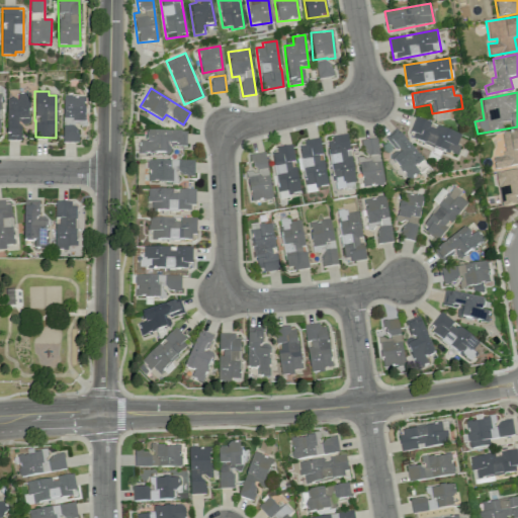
[(7,99),(6,140),(20,141),(21,124),(28,124),(29,93),(17,93),(17,100),(7,99)]
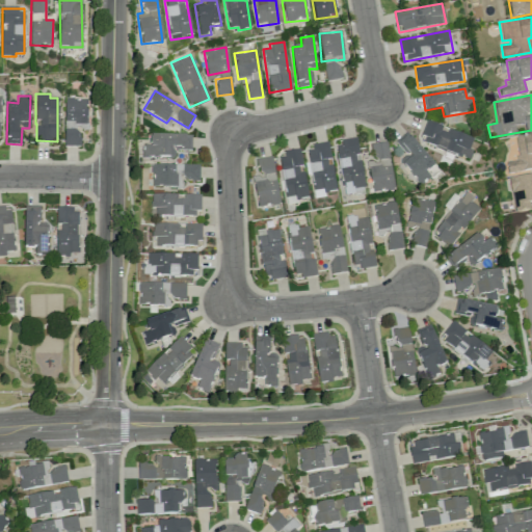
[(64,124),(86,124),(87,99),(65,99),(64,124)]
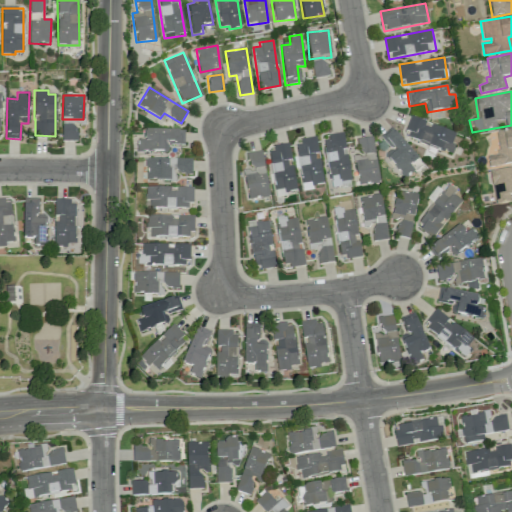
[(449,153),(457,134),(411,116),(404,135),(449,153)]
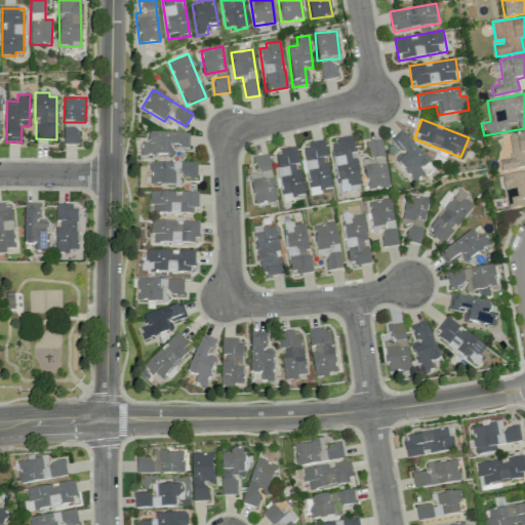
[(78,145),(78,128),(64,127),(64,145),(78,145)]
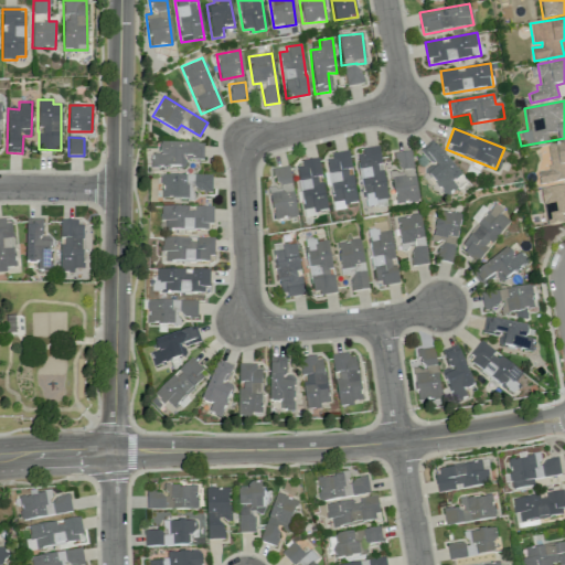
[(462,176),(430,141),(419,152),(432,164),(424,172),(448,198),(458,189),(454,183),(462,176)]
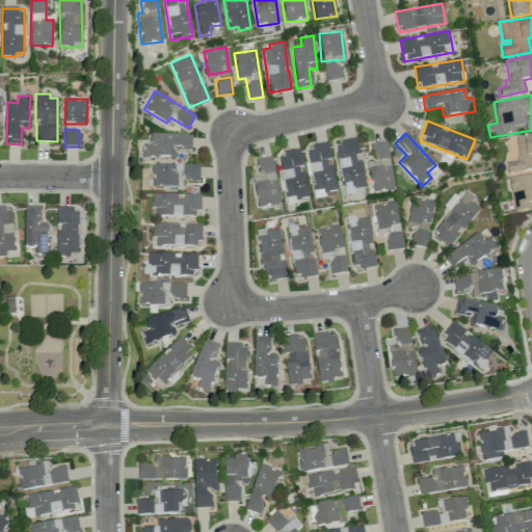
[(191,135),(150,134),(150,145),(143,145),(143,158),(175,158),(175,151),(191,151),(191,135)]
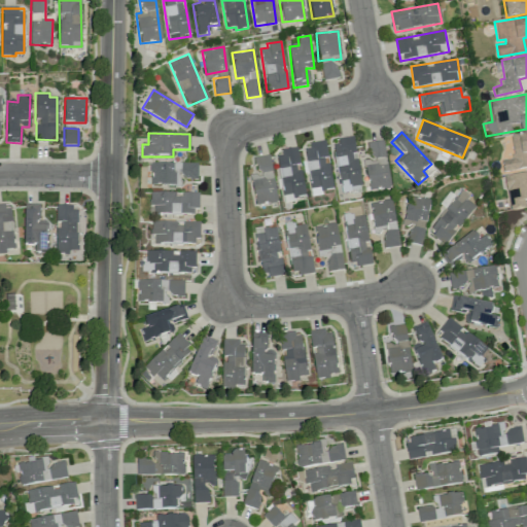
[(499,173),(526,167),(526,133),(510,137),(512,157),(498,161),(499,173)]
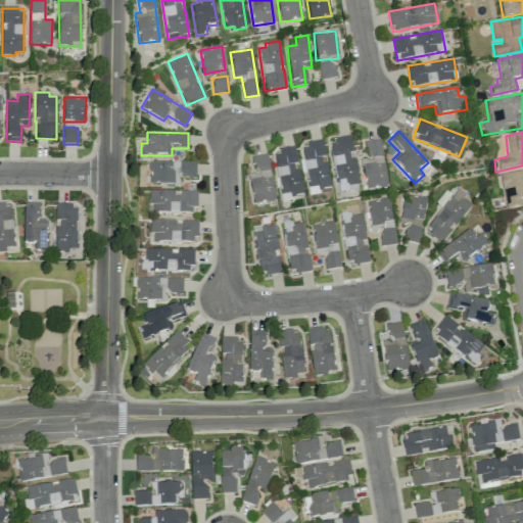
[(337,190),(358,188),(351,136),(331,138),(337,190)]
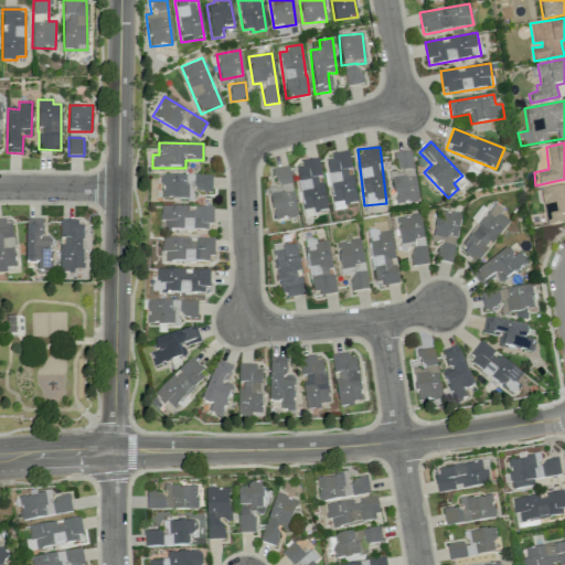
[(356,203),(352,172),(351,172),(349,151),(327,153),(333,211),(345,210),(344,204),(356,203)]
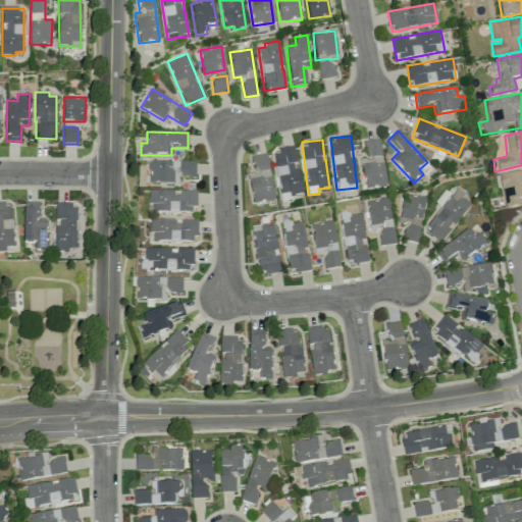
[(386,187),(382,159),(379,140),(365,142),(367,157),(371,157),(372,163),(362,164),(365,190),(386,187)]
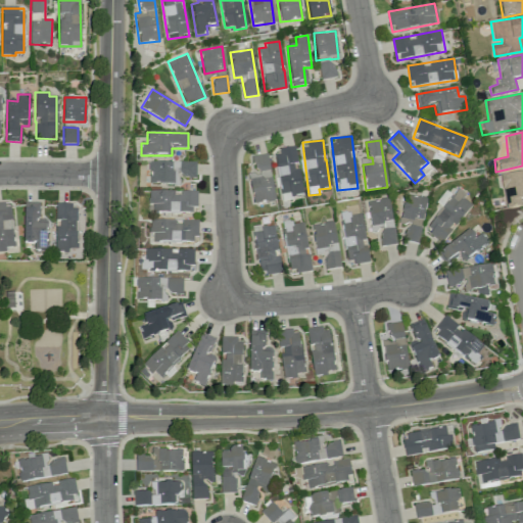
[(298,165),(297,165),(295,148),(274,151),(281,195),(290,193),(291,196),(302,194),(298,165)]
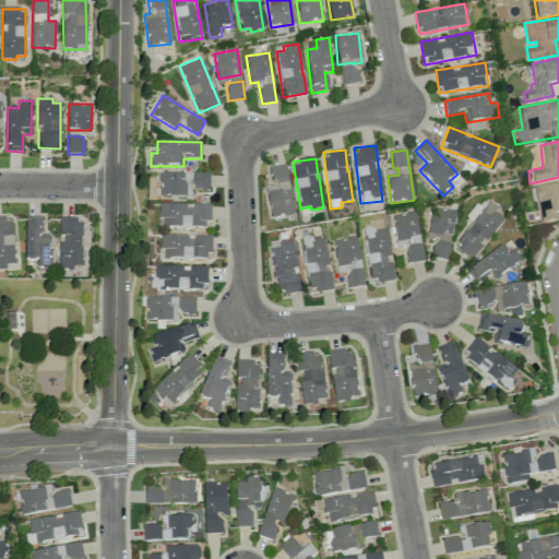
[(286,165),(271,168),(274,190),(266,191),(271,218),(294,215),(286,165)]
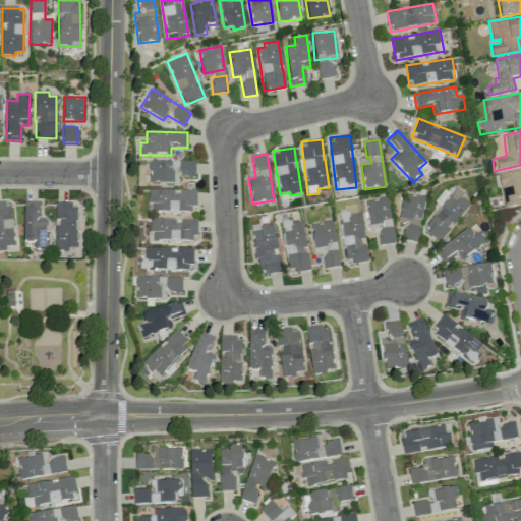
[(178,183),(178,177),(195,176),(194,161),(149,162),(149,183),(178,183)]
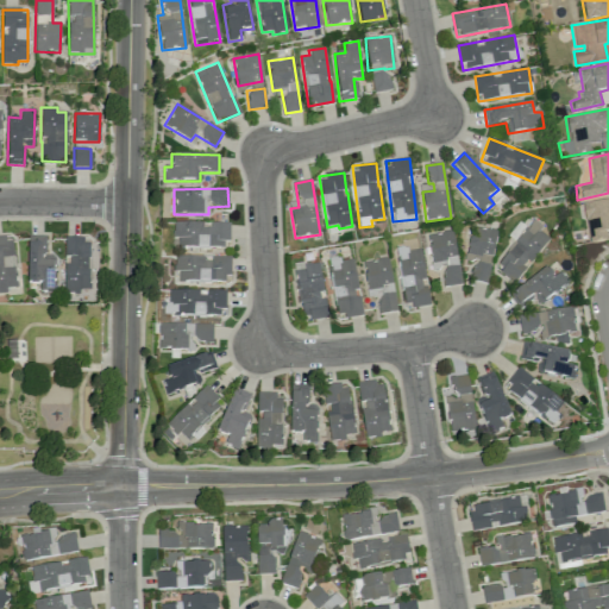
[(579,203),(608,198),(608,239),(586,244),(579,203)]
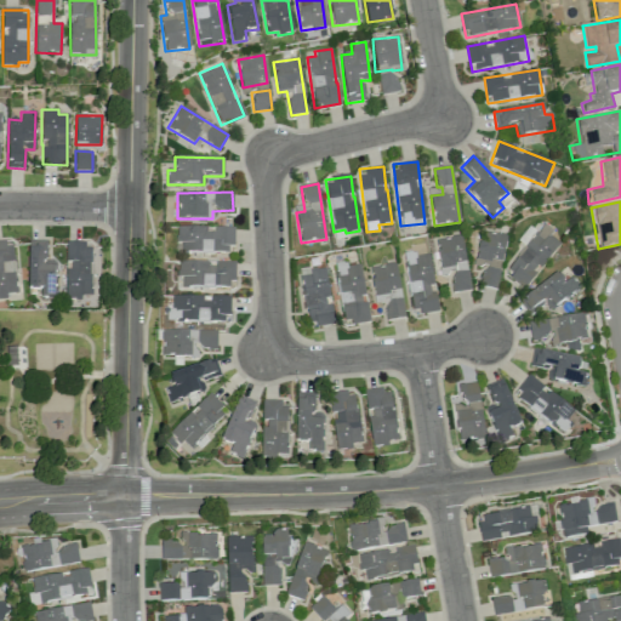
[(232,252),(232,228),(178,227),(177,252),(232,252)]
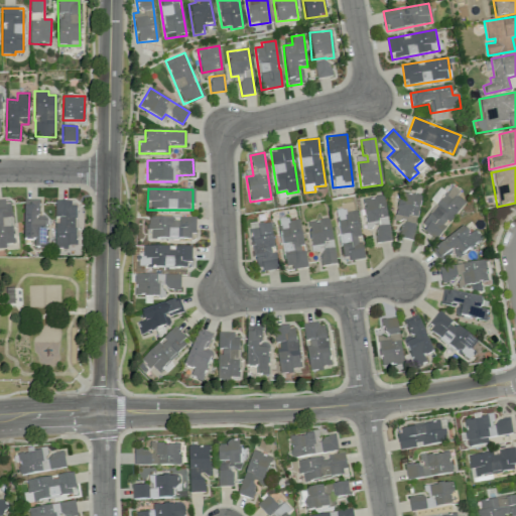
[(435,239),(444,228),(466,201),(450,188),(419,227),(435,239)]
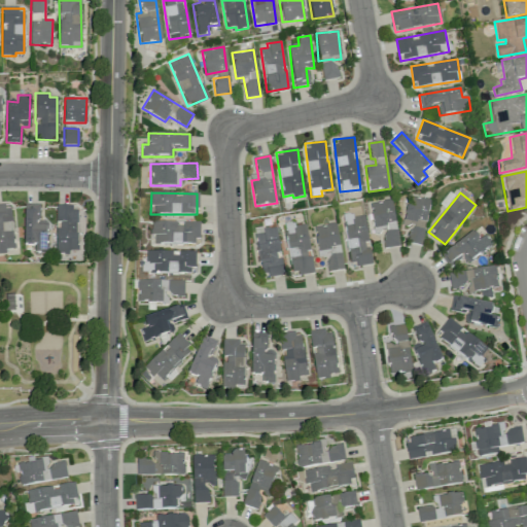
[(409,243),(421,246),(429,200),(409,197),(403,222),(413,223),(409,243)]
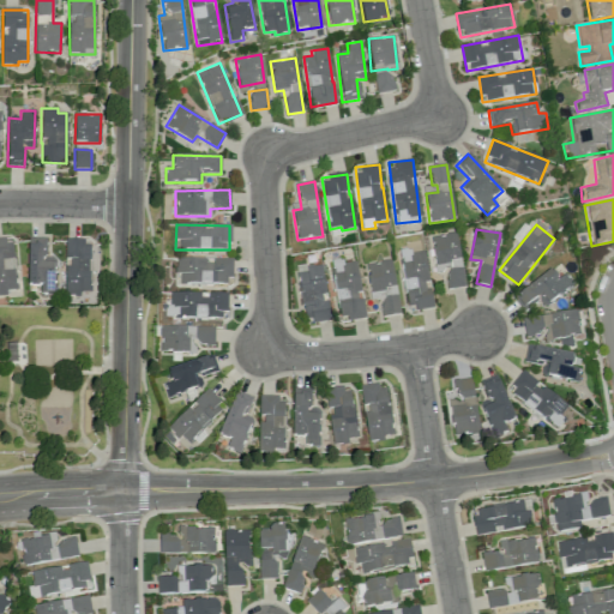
[(457,233),(432,235),(435,268),(445,265),(449,289),(463,287),(457,233)]
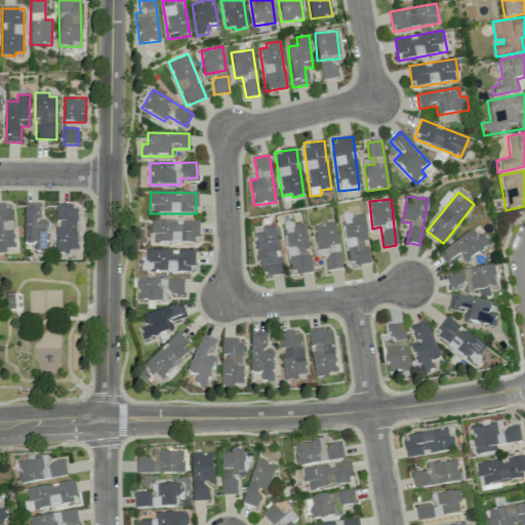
[(38,203),(25,203),(24,244),(35,244),(35,252),(46,252),(46,220),(38,220),(38,203)]
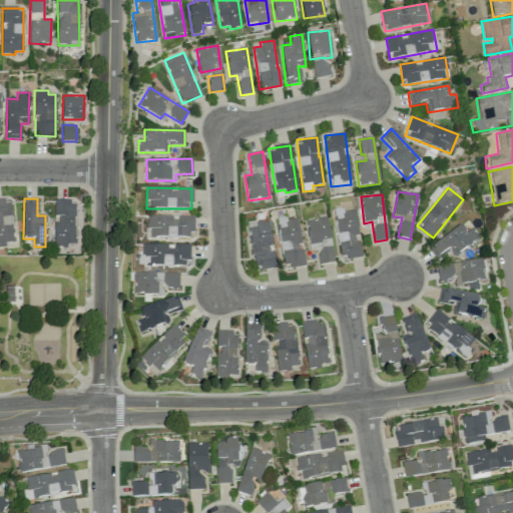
[(0,199),(0,246),(5,246),(5,242),(12,242),(10,199),(0,199)]
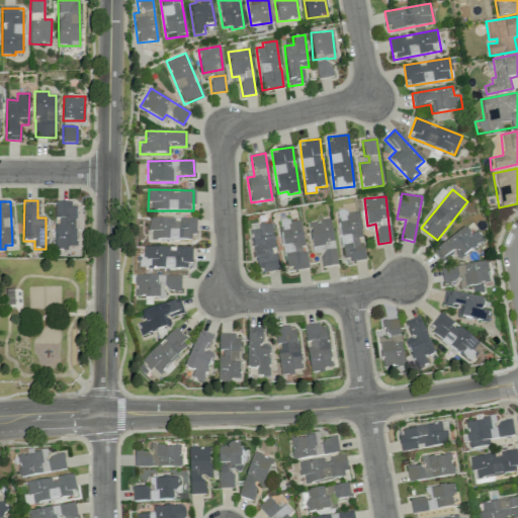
[(76,203),(56,202),(55,248),(76,249),(76,203)]
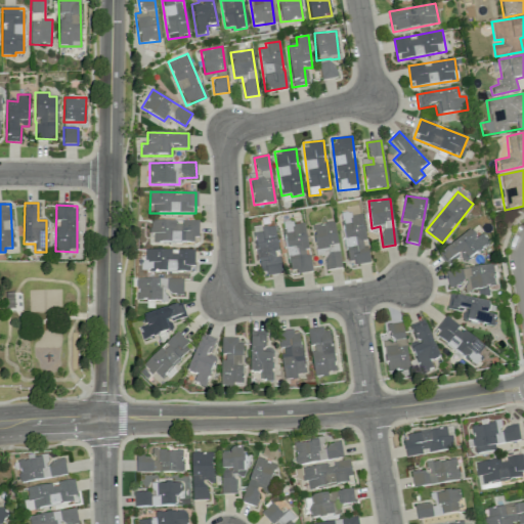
[(361,214),(350,216),(349,212),(341,213),(348,264),(368,262),(361,214)]
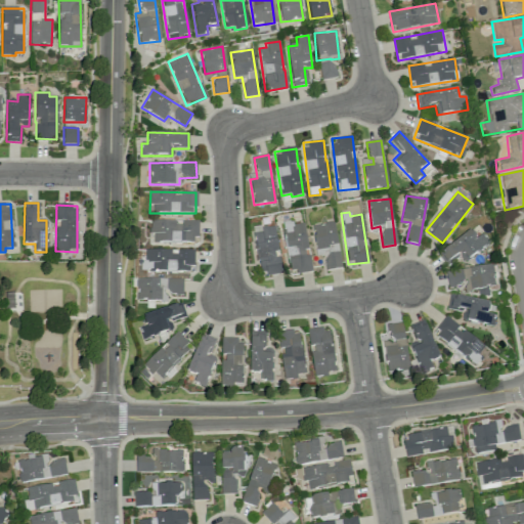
[(198,220),(150,221),(151,243),(198,242),(198,220)]
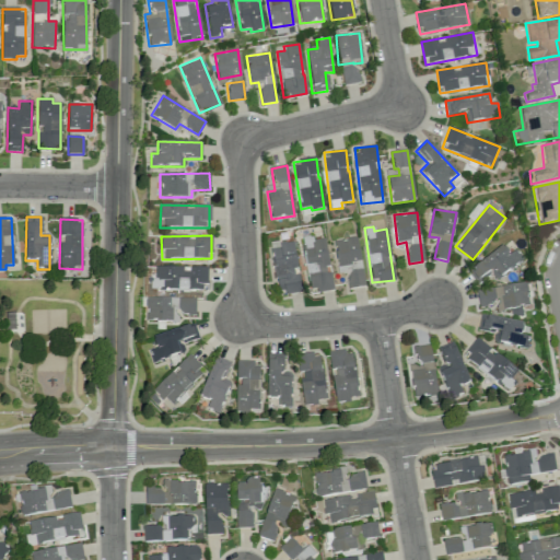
[(325,236),(303,240),(311,294),(333,291),(328,266),(329,266),(325,236)]
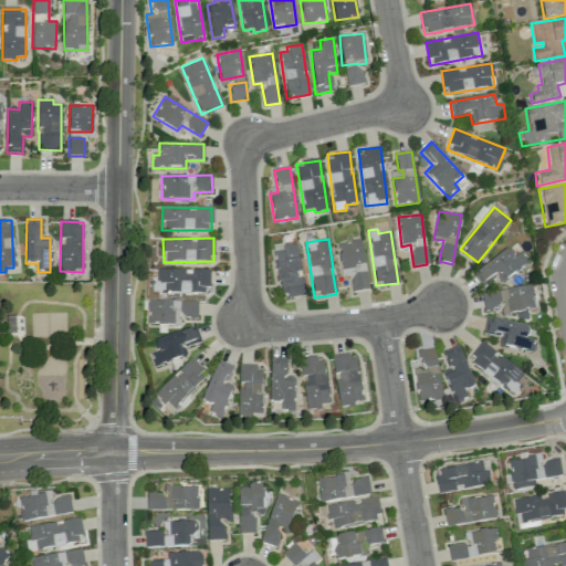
[(343,271),(365,265),(359,239),(336,244),(343,271)]
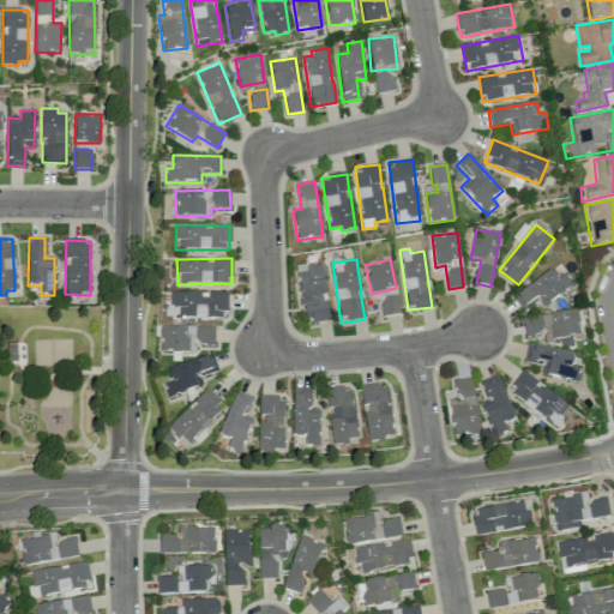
[(320,264),(306,266),(306,272),(296,274),(305,323),(329,319),(320,264)]
